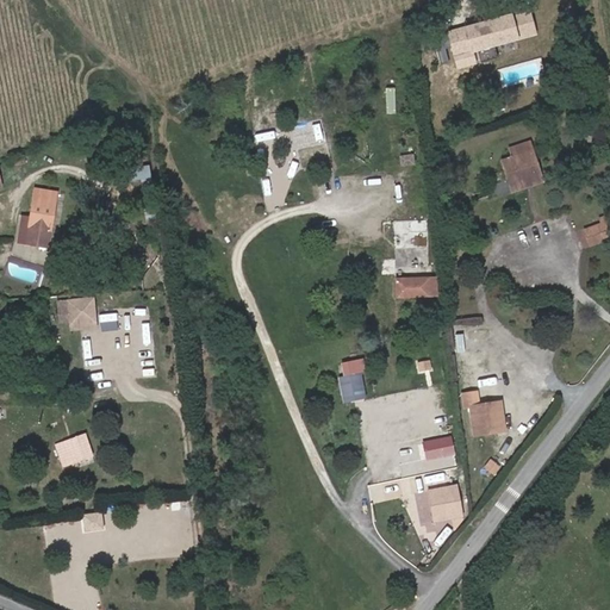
[(528,11),(475,25),(480,42),(474,43),(480,62),(497,57),(492,39),(498,37),(499,42),(515,37),(515,35),(533,30),(528,11)]
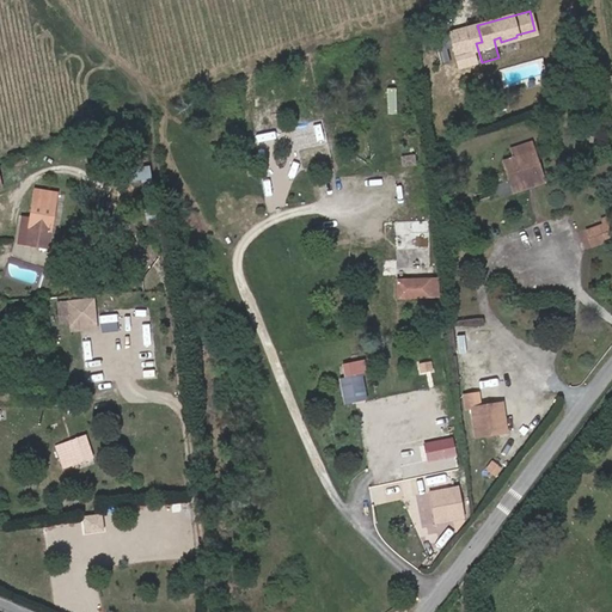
[(477,25),(467,28),(472,44),(476,43),(482,42),(477,25)]
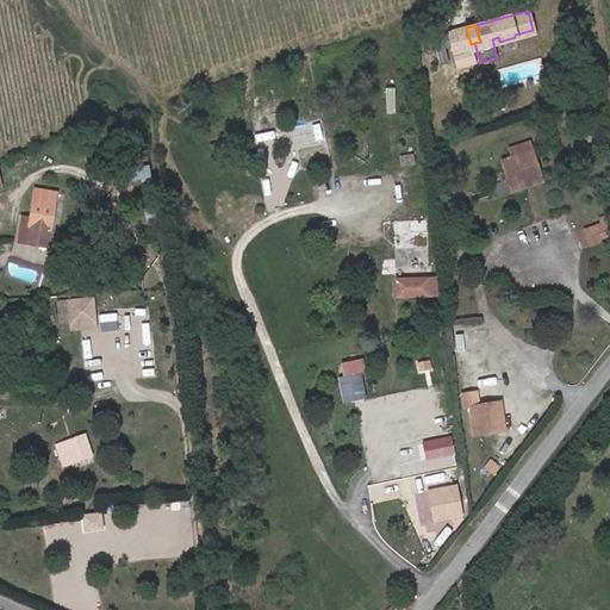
[(466,27),(448,32),(454,53),(464,50),(464,47),(468,44),(471,44),(466,27)]
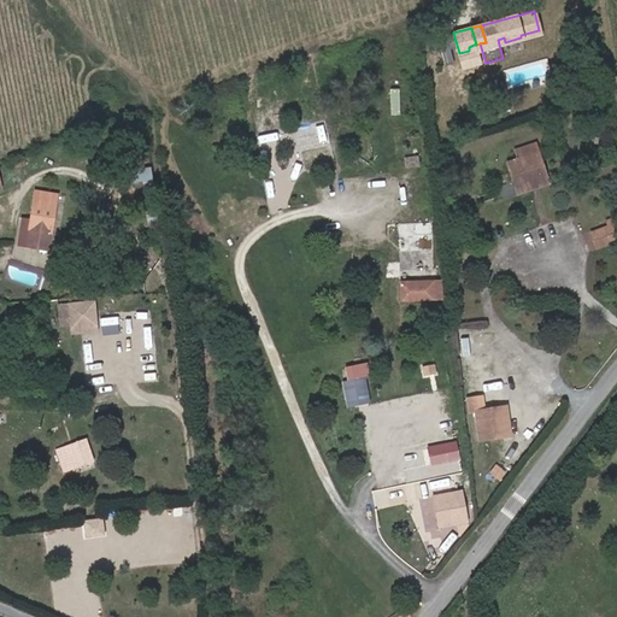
[(509,162),(517,188),(546,178),(534,142),(515,148),(518,158),(509,162)]
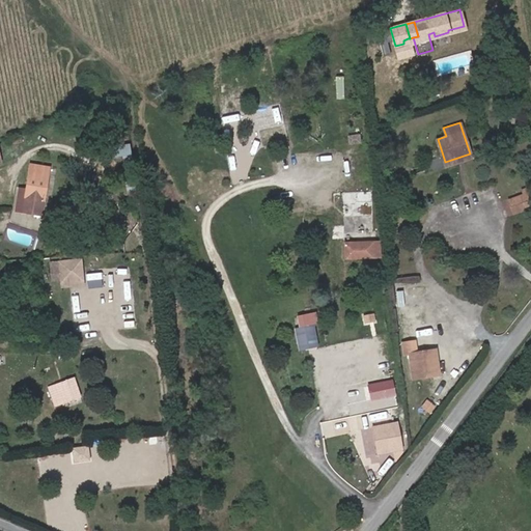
[(359,134),(350,135),(351,144),(360,143),(359,134)]
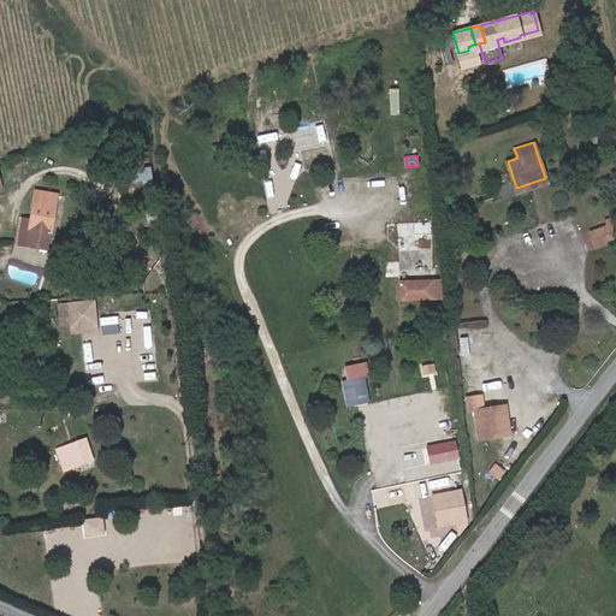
[(134,167),(135,179),(153,177),(152,165),(134,167)]
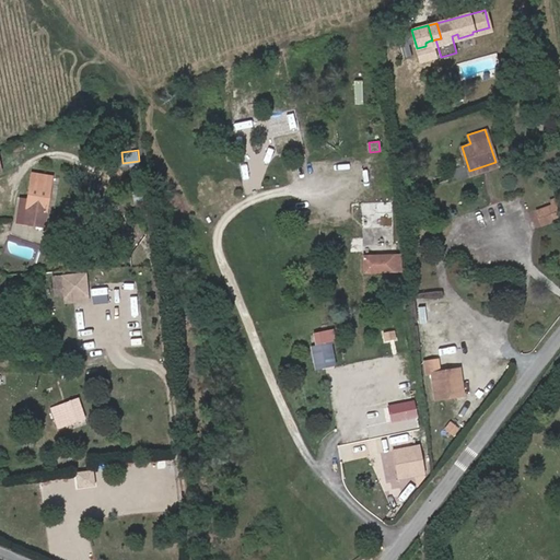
[(498,167),(496,162),(469,171),(471,177),(498,167)]
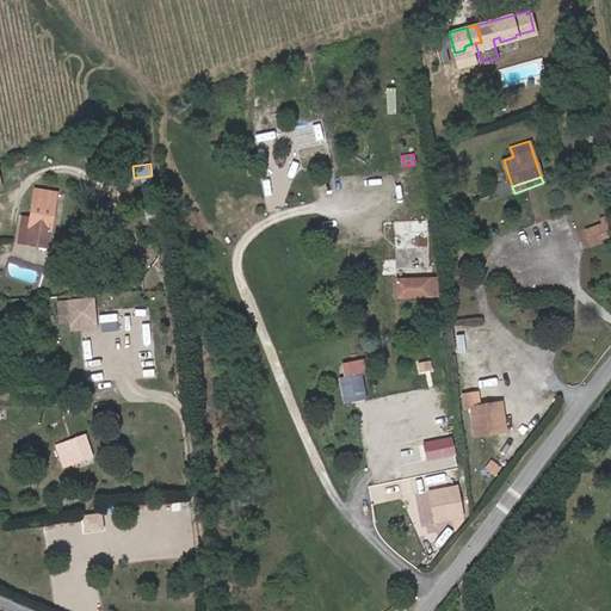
[(53,195),(36,191),(29,228),(19,227),(17,245),(47,250),(55,202),(51,202),(53,195)]
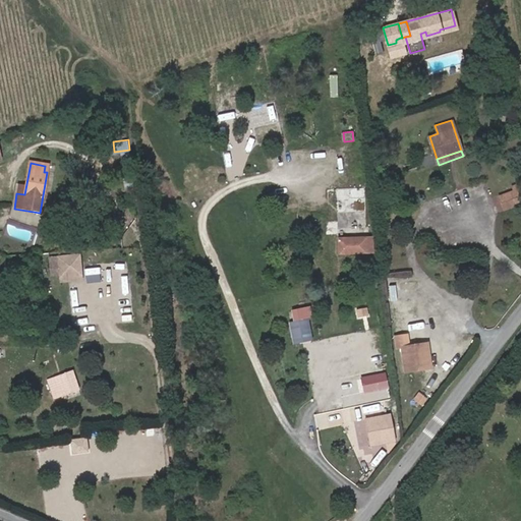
[(18,184),(16,193),(24,194),(26,186),(18,184)]
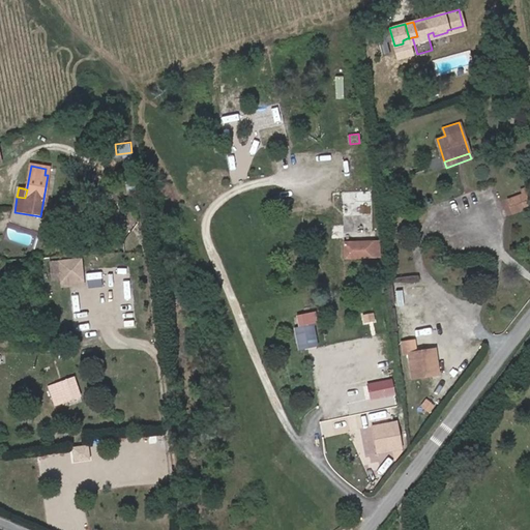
[(518,198),(509,202),(514,213),(523,209),(518,198)]
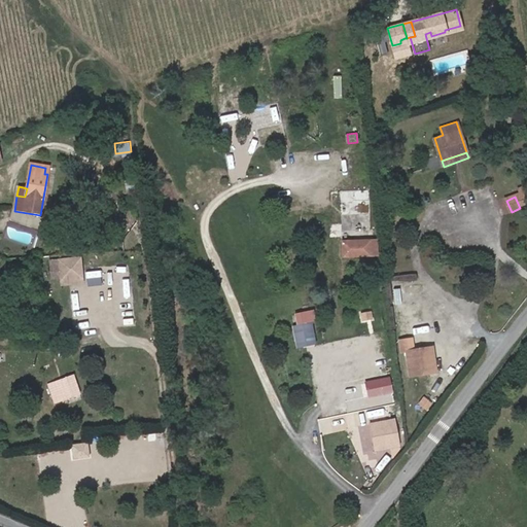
[(343,241),(343,256),(375,256),(375,240),(343,241)]
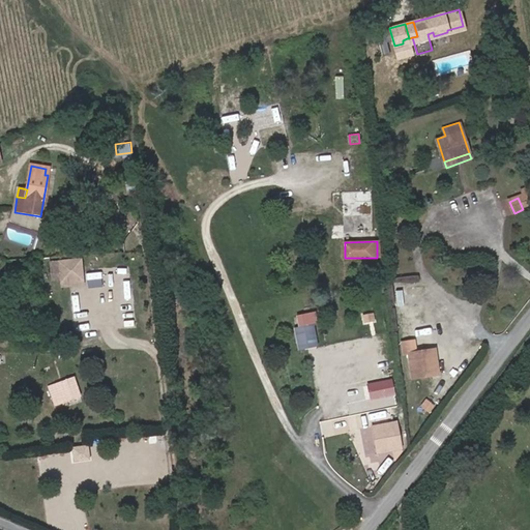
[(51,280),(61,280),(61,285),(84,285),(84,258),(51,258),(51,280)]
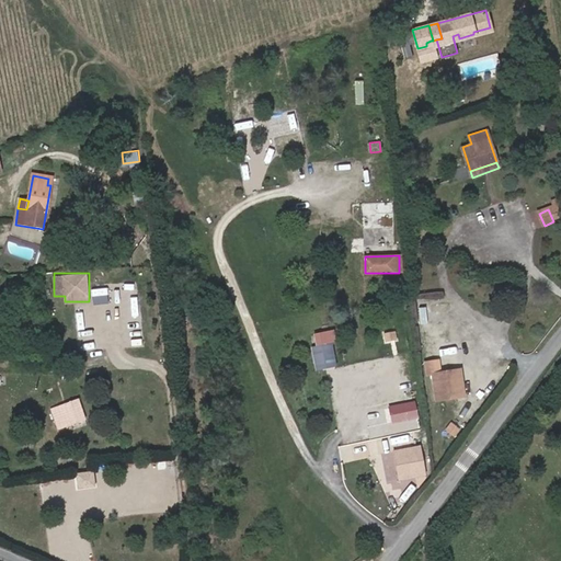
[(312,331),(316,368),(336,366),(333,330),(312,331)]
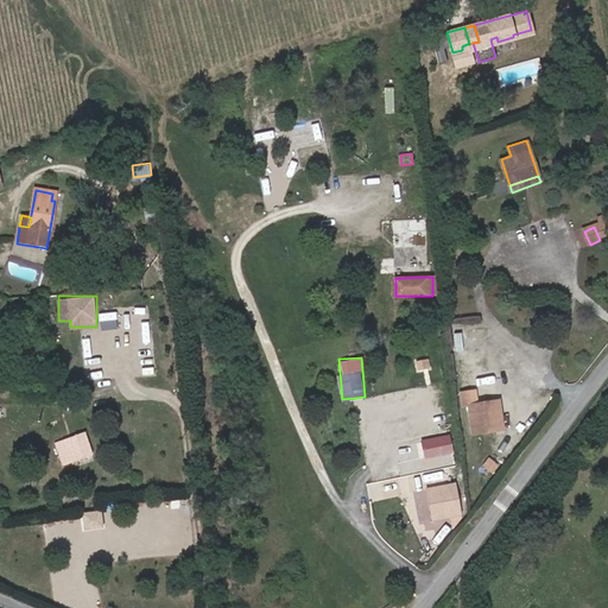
[(492,420),(491,404),(470,406),(472,422),(492,420)]
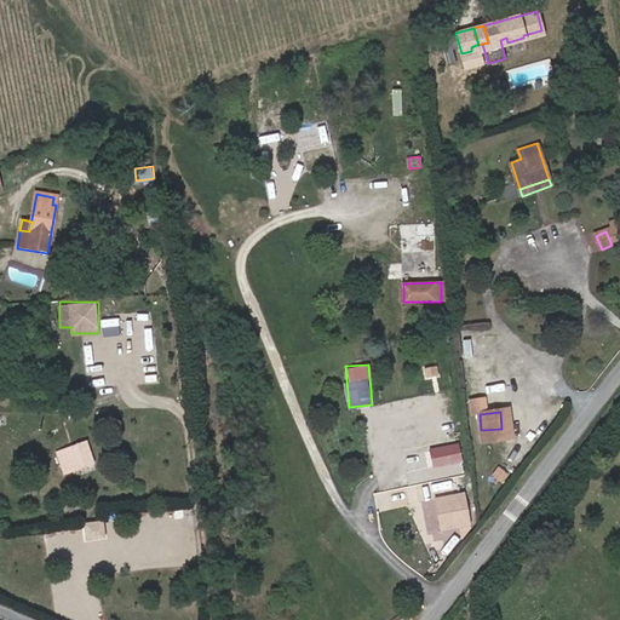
[(430,447),(434,468),(464,461),(460,441),(430,447)]
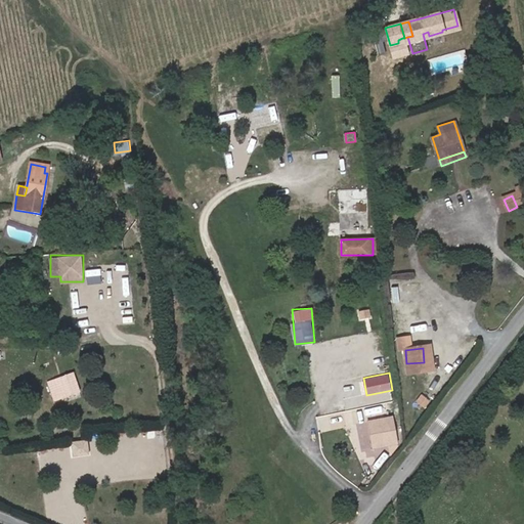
[(72,377),(63,379),(66,384),(56,386),(60,401),(77,396),(72,377)]
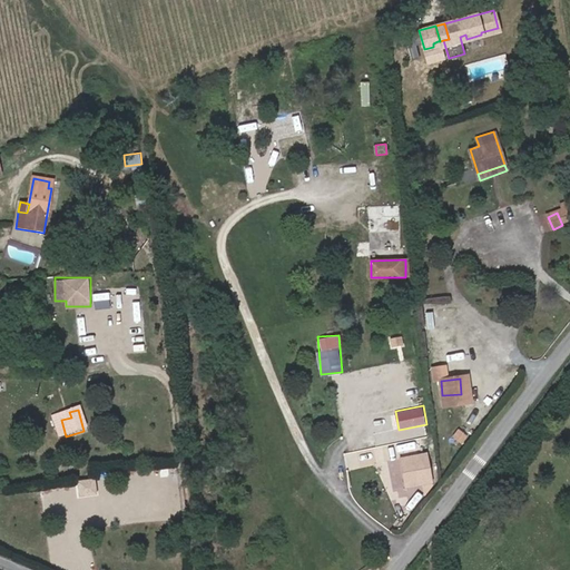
[(70,418),(69,412),(53,416),(60,438),(66,436),(61,420),(70,418)]
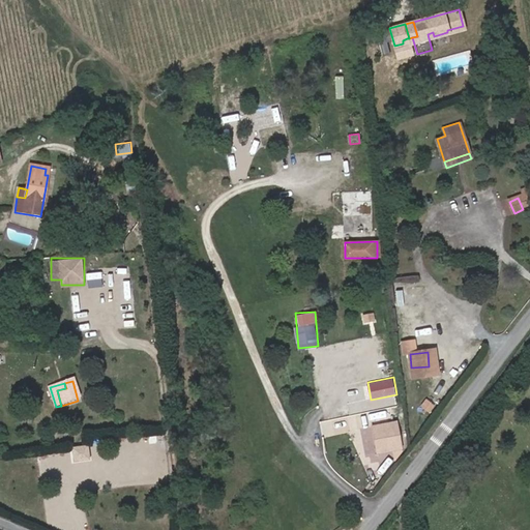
[(405,446),(399,418),(371,424),(377,452),(405,446)]
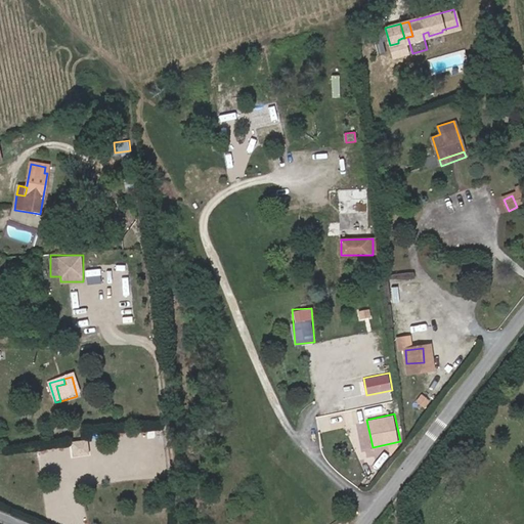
[(88,451),(87,441),(70,443),(71,453),(88,451)]
